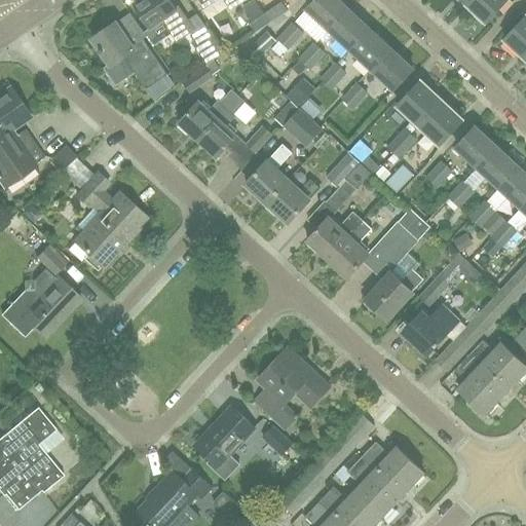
[(178,5),(176,7),(171,0),(140,0),(135,4),(151,29),(163,20),(168,26),(166,27),(177,42),(195,30),(178,5)]
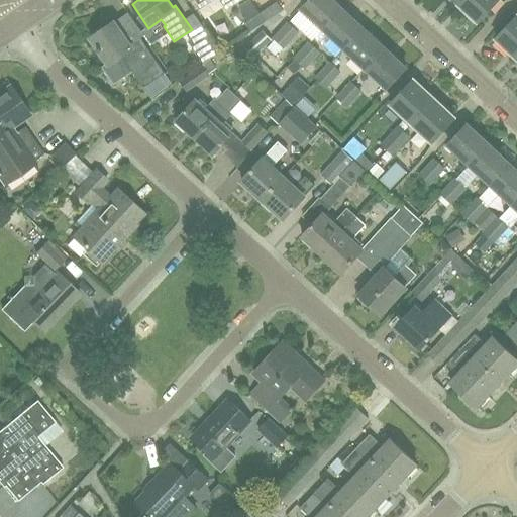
[(219,0),(227,10),(241,0),(219,0)]
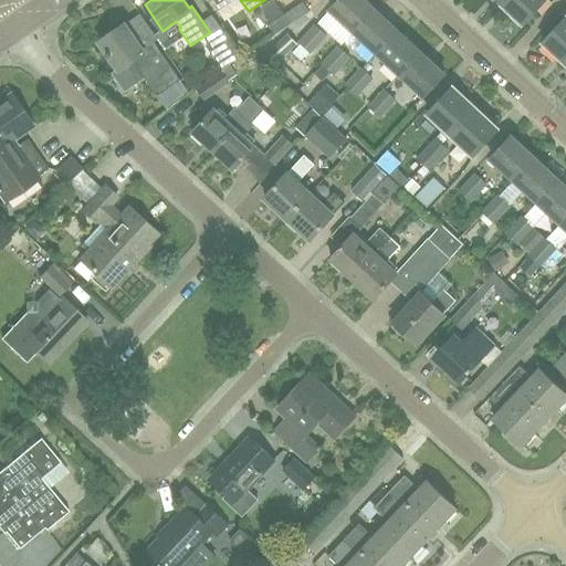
[(356,33),(376,10),(365,0),(342,0),(332,11),(356,33)]
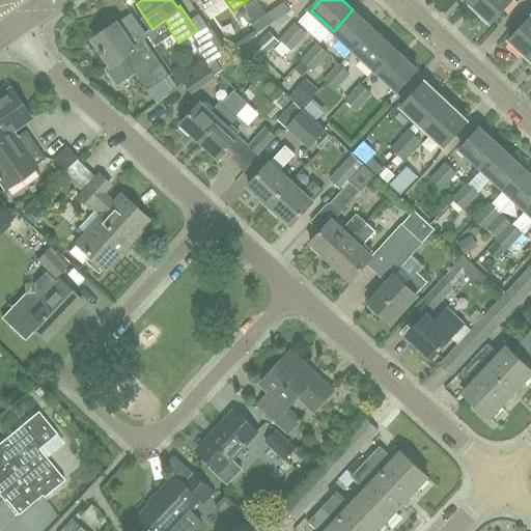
[(473,0),(471,3),(492,22),(512,0),(473,0)]
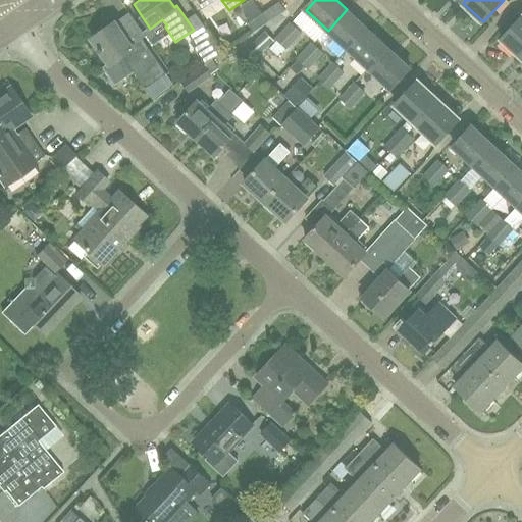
[(349,50),(368,29),(347,9),(328,31),(349,50)]
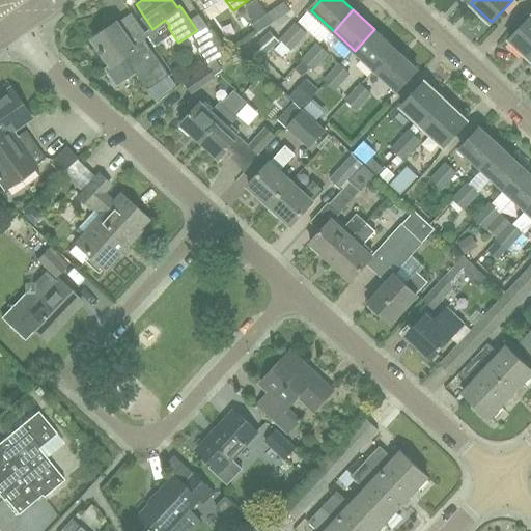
[(530,58),(530,18),(510,40),(530,58)]
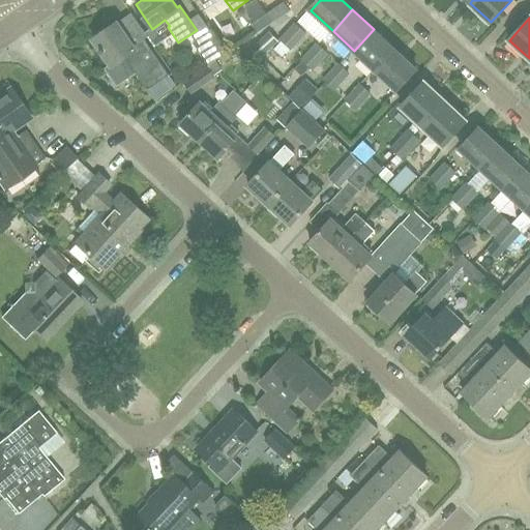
[(134,46),(117,22),(93,38),(111,64),(105,68),(117,86),(137,72),(148,90),(170,75),(144,38),(134,46)]
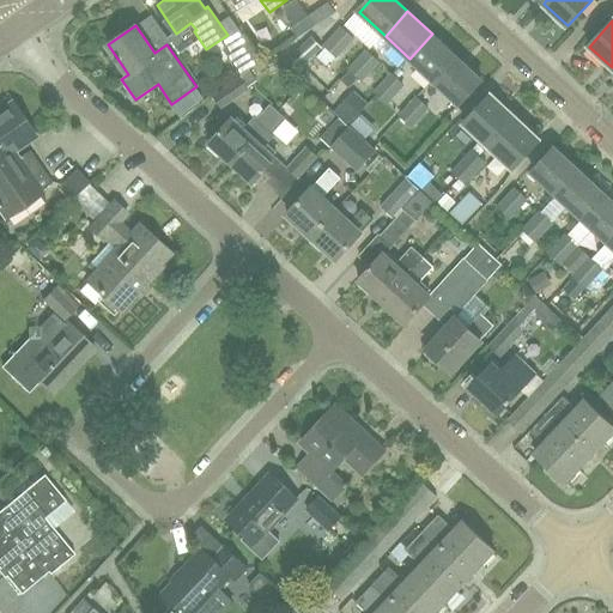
[(340,25),(323,44),(338,58),(354,38),(340,25)]
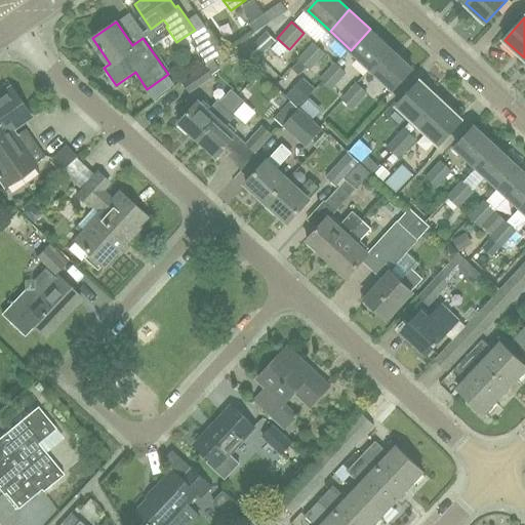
[(370,29),(351,50),(372,70),(392,49),(370,29)]
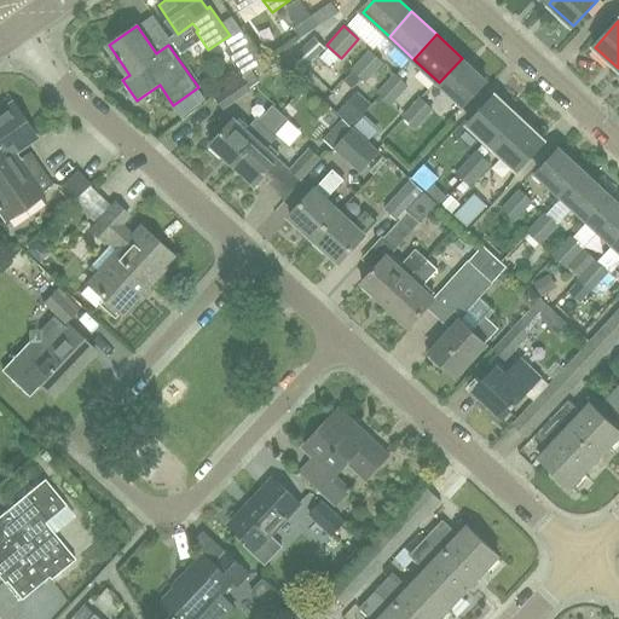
[(246,35),(226,50),(244,75),(265,61),(246,35)]
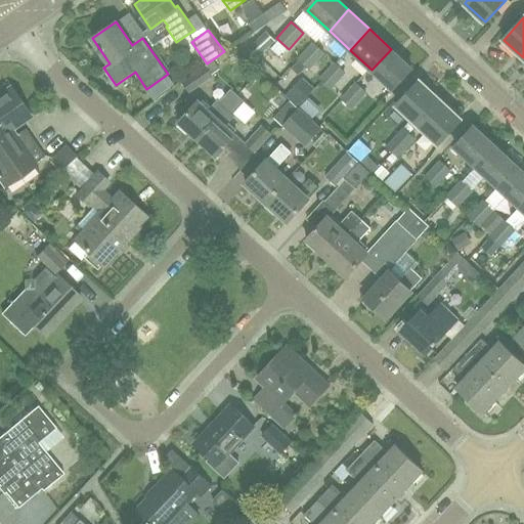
[(276,41),(266,31),(248,47),(257,57),(276,41)]
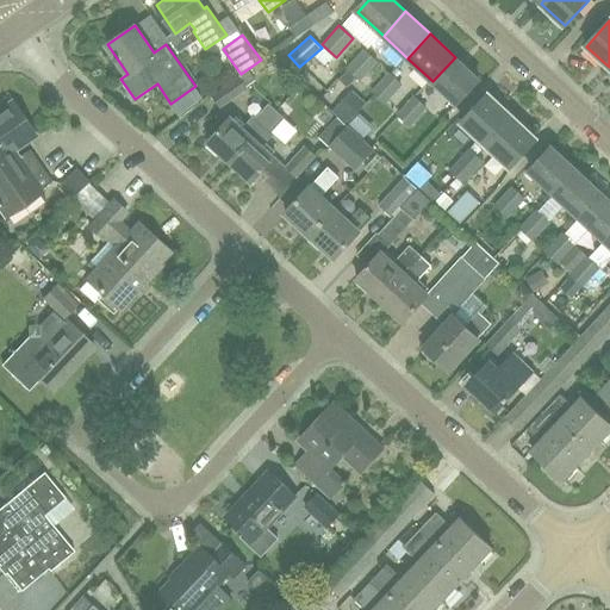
[(348,87),(356,78),(360,80),(378,61),(365,49),(347,68),(348,69),(338,80),(348,87)]
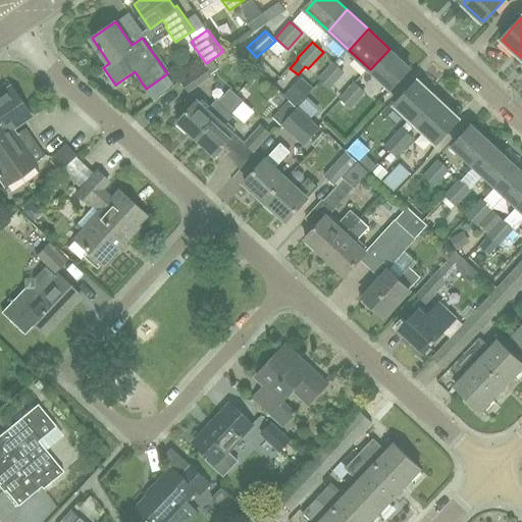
[(389,49),(370,69),(392,89),(411,68),(389,49)]
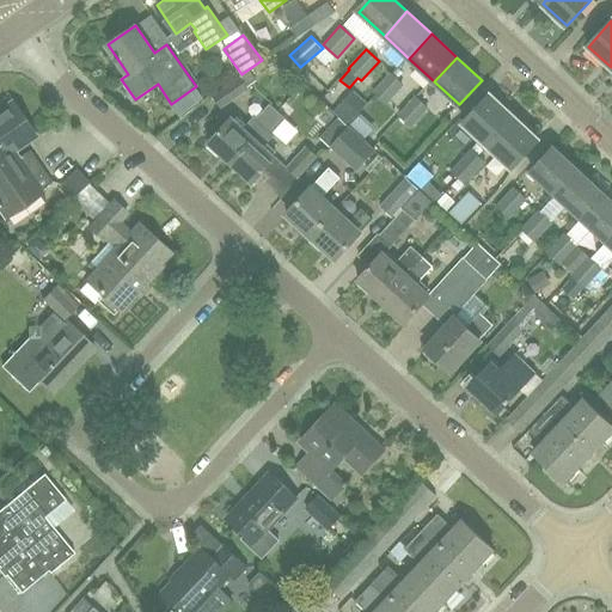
[(249,71),(240,77),(213,96),(221,108),(250,89),(249,87),(256,80),(249,71)]
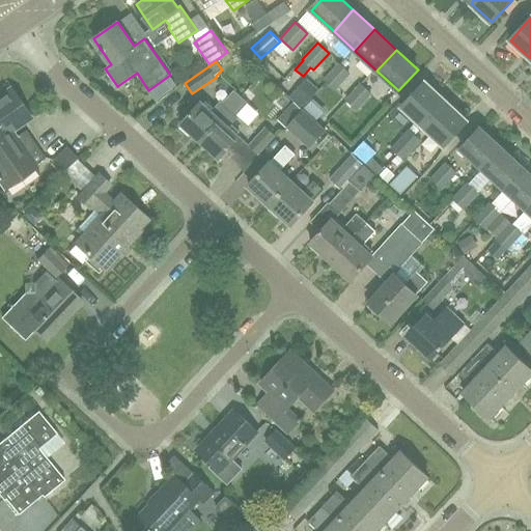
[(335,90),(351,74),(339,63),(324,79),(335,90)]
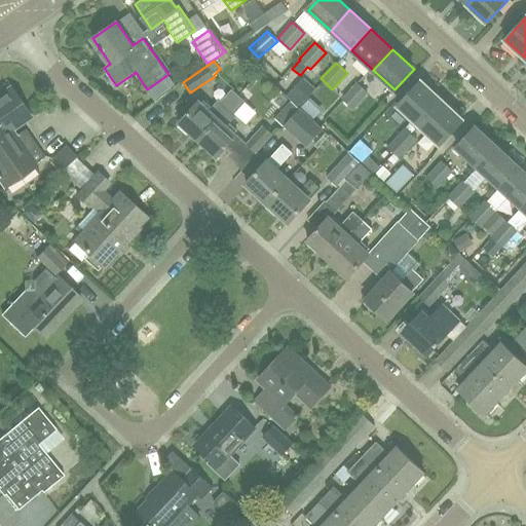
[(316,88),(303,77),(287,96),(300,107),(316,88)]
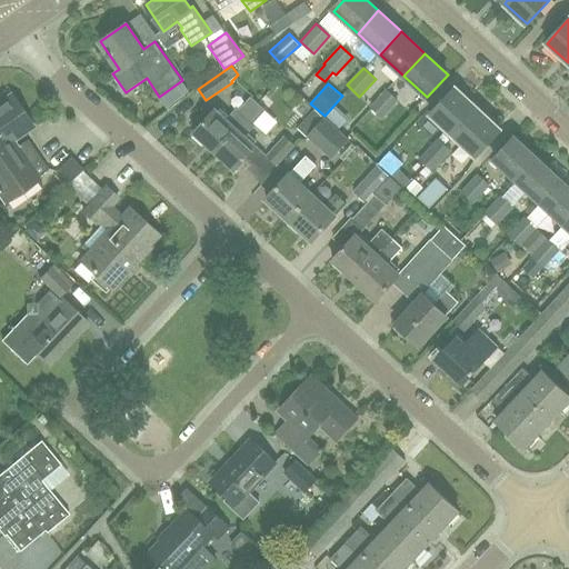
[(453,135),(478,109),(455,88),(431,113),(453,135)]
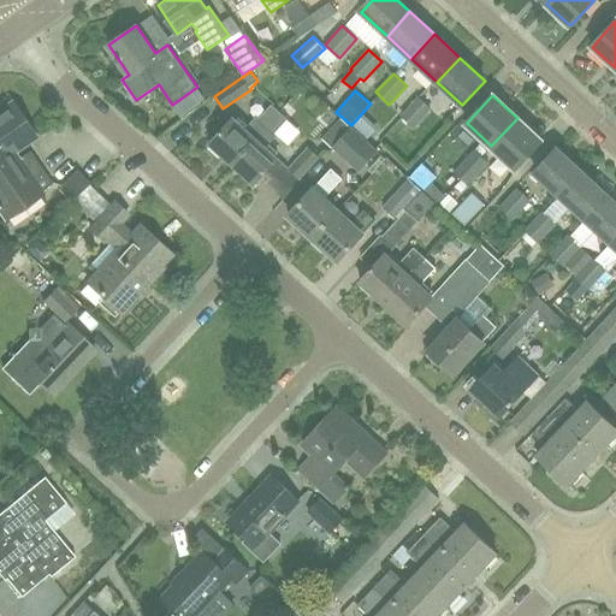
[(414,128),(432,108),(418,96),(401,116),(414,128)]
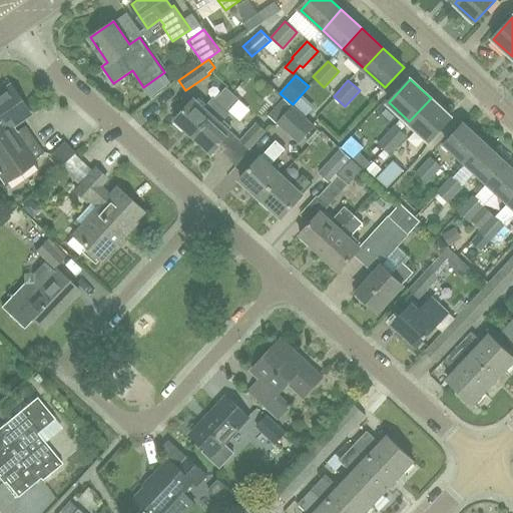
[(0,172),(0,174),(2,173),(6,179),(34,160),(34,159),(43,153),(24,127),(16,133),(10,137),(3,127),(10,123),(12,126),(13,125),(13,126),(31,114),(10,82),(0,89),(0,172)]
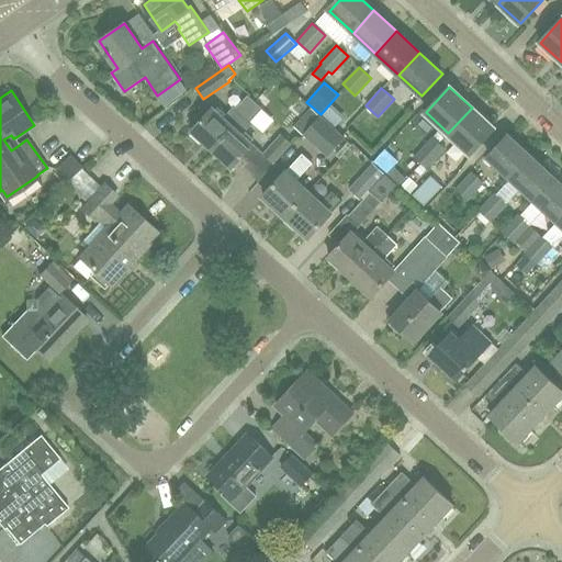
[(212,108),(191,131),(212,149),(255,103),(247,97),(236,109),(234,108),(224,117),(212,108)]
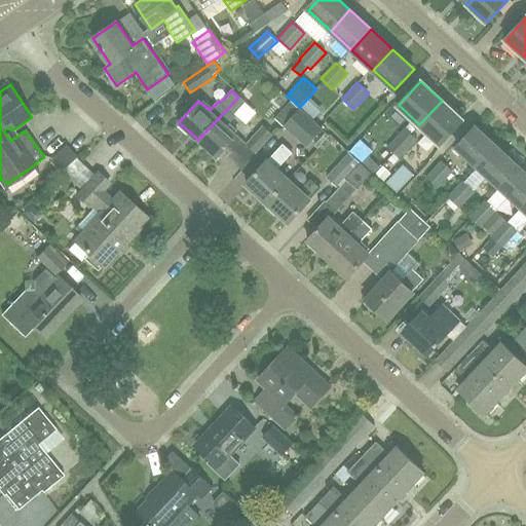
[(238,97),(198,140),(217,157),(237,136),(226,125),(235,115),(233,114),(243,102),(238,97)]
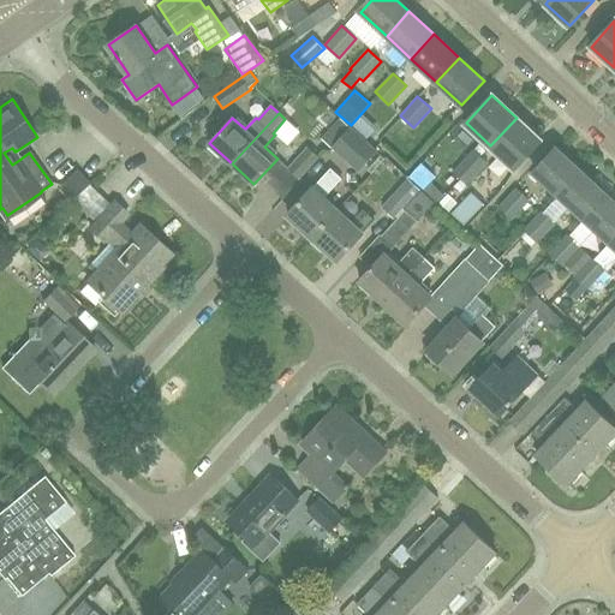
[(541,141),(517,118),(490,145),(514,168),(541,141)]
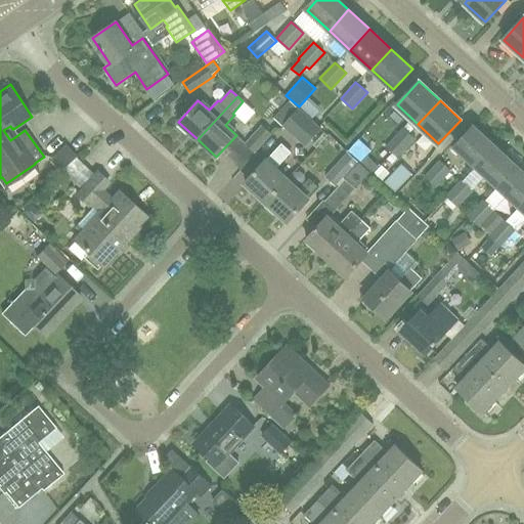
[(244,115),(257,123),(264,112),(251,103),(244,115)]
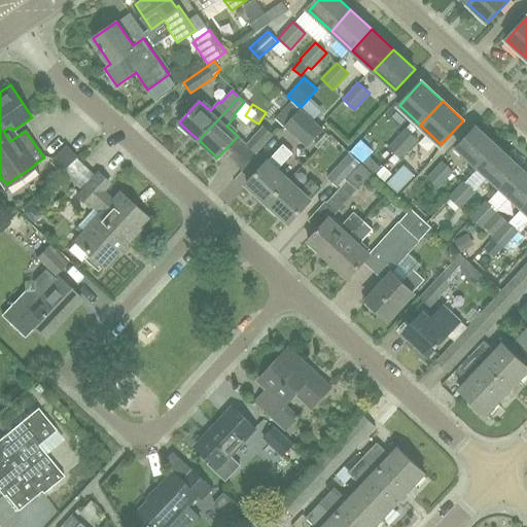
[(319,126),(306,113),(289,132),(303,145),(319,126)]
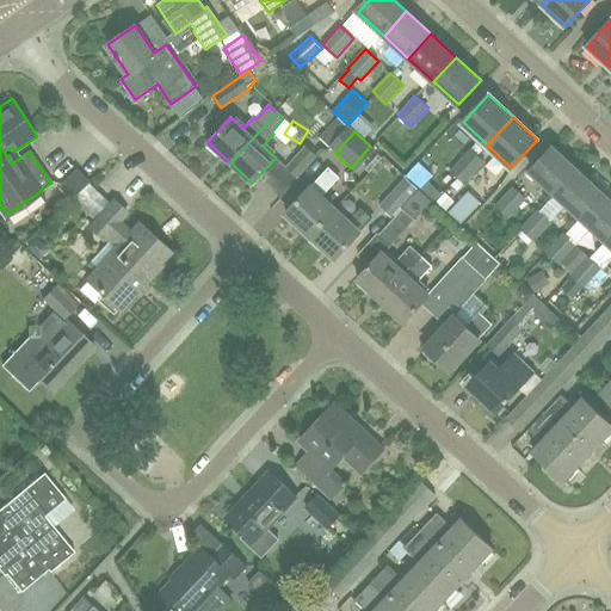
[(318,156),(306,146),(287,167),(297,178),(318,156)]
